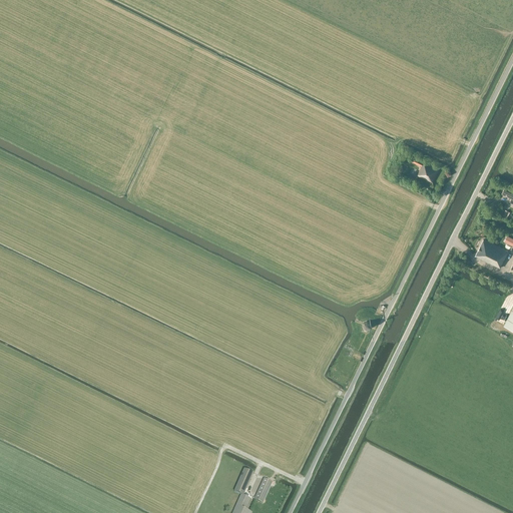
[(432,182),(440,167),(433,164),(432,165),(415,157),(412,161),(421,166),(419,171),(418,175),(432,182)]
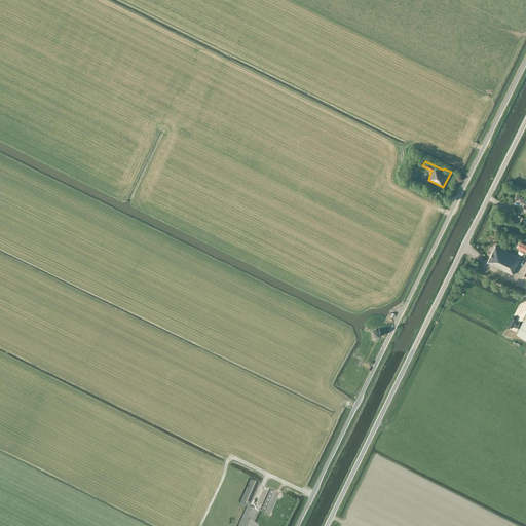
[(525,196),(517,192),(514,198),(524,203),(522,208),(525,209),(525,196)]
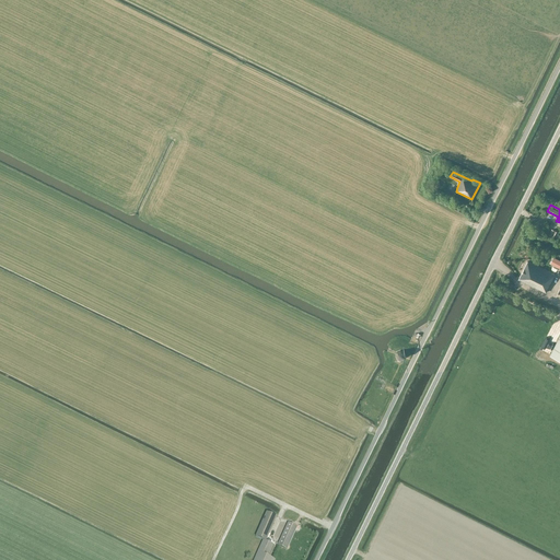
[(559,260),(552,258),(550,264),(559,268),(559,260)]
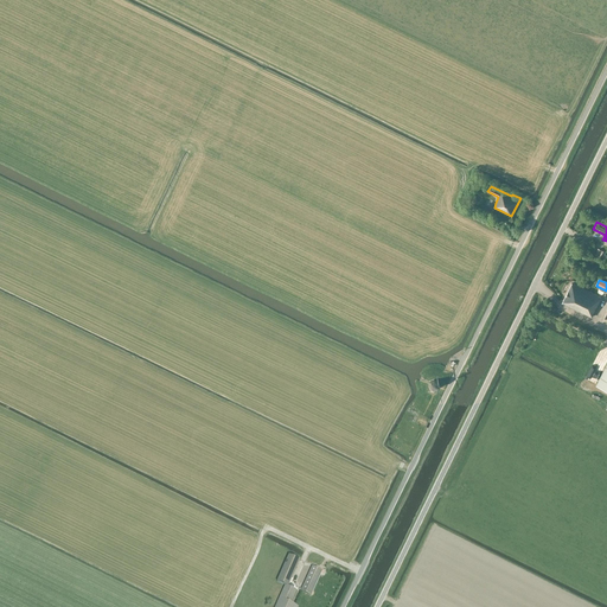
[(601,296),(602,296),(599,295),(572,283),(562,302),(592,317),(602,298),(601,296)]
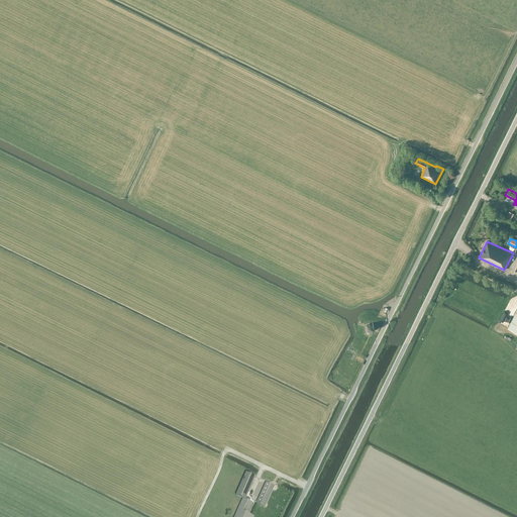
[(516,309),(508,328),(516,332),(516,309)]
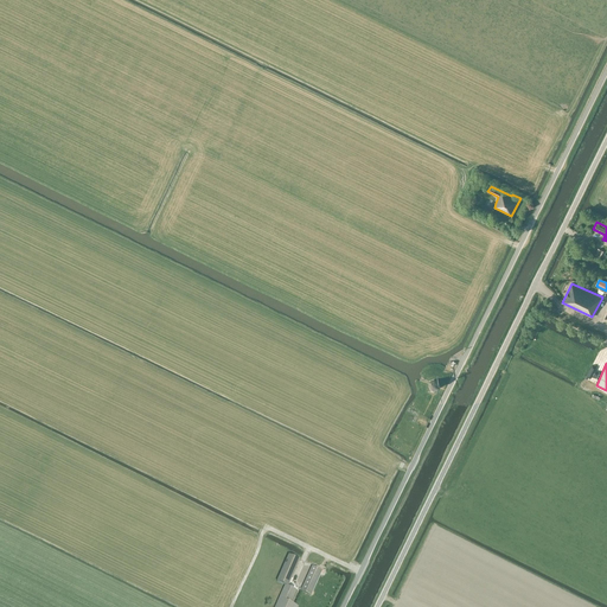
[(439,387),(438,382),(434,379),(430,381),(428,385),(429,389),(433,390),(435,390),(439,387)]
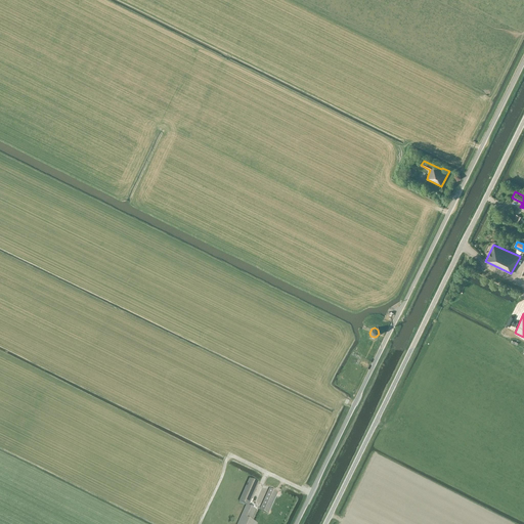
[(236,523),(257,523),(251,521),(256,510),(249,507),(259,484),(249,480),(238,503),(239,503),(246,506),(242,516),(236,523)]
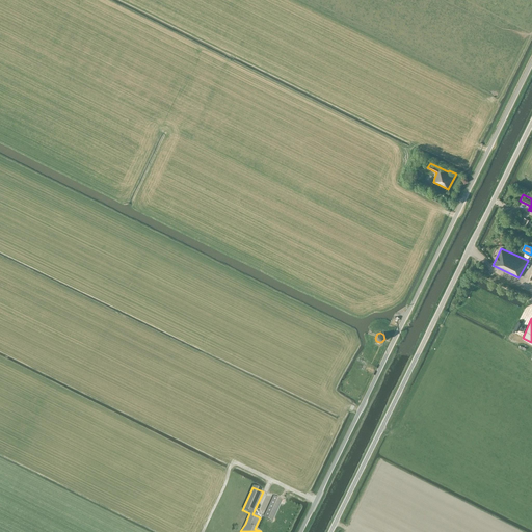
[(273,497),(263,519),(272,523),(283,501),(273,497)]
